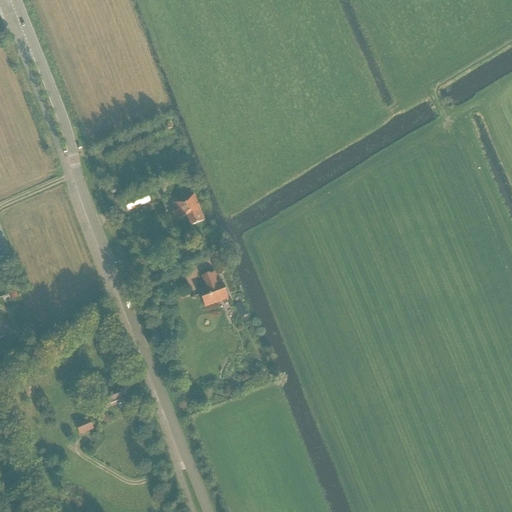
[(126,211),(152,200),(148,191),(122,202),(126,211)]
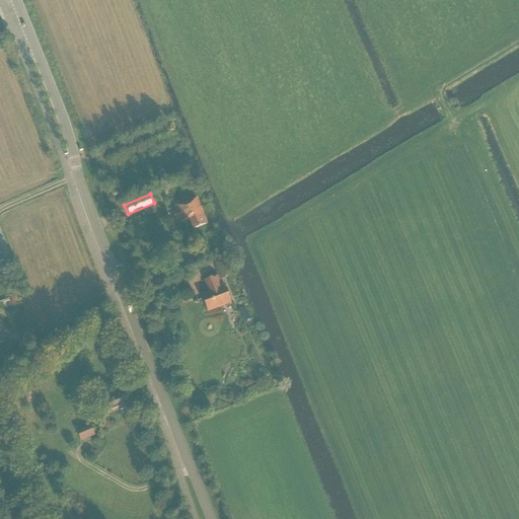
[(180,218),(181,220),(189,218),(194,229),(207,223),(197,198),(176,206),(178,211),(173,212),(176,220),(180,218)]
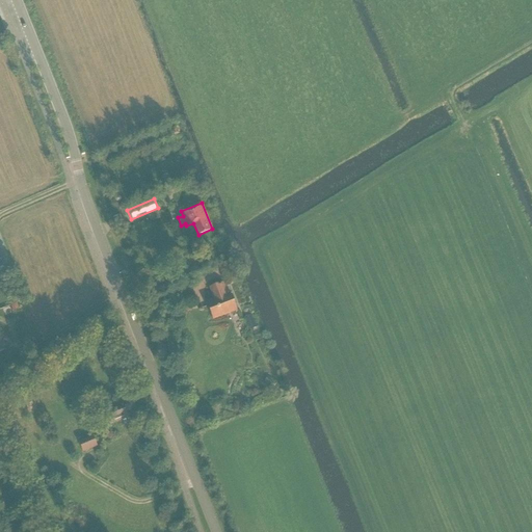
[(229,262),(219,266),(227,286),(236,283),(229,262)]
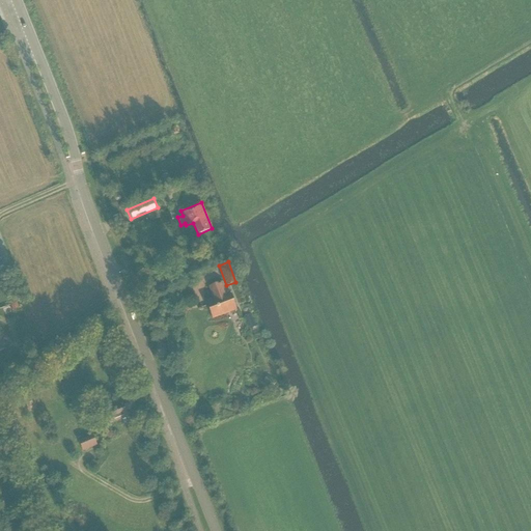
[(212,318),(236,309),(230,291),(226,294),(222,283),(213,287),(215,292),(212,294),(214,299),(205,302),(212,318)]
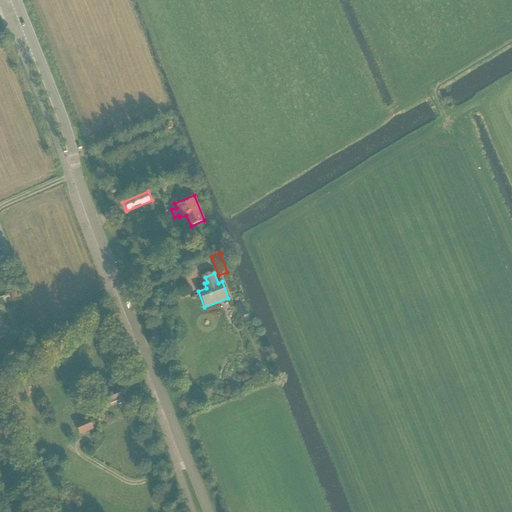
[(247,333),(253,332),(252,327),(255,326),(254,321),(244,324),(247,333)]
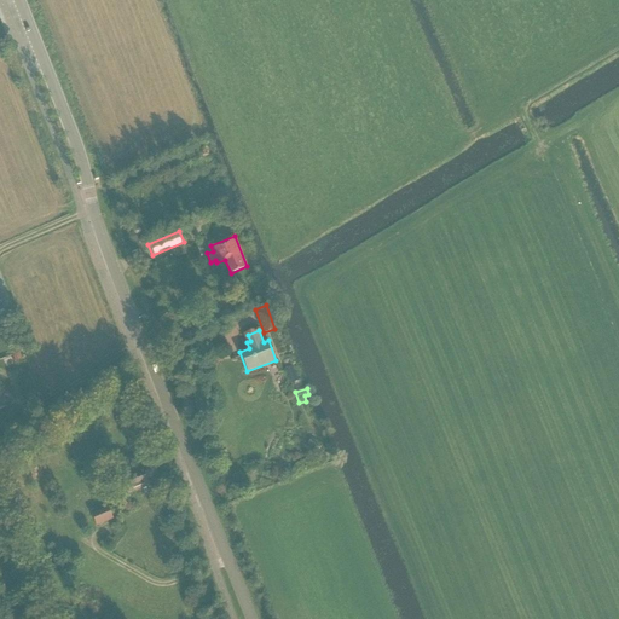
[(98,525),(114,518),(109,508),(94,514),(98,525)]
